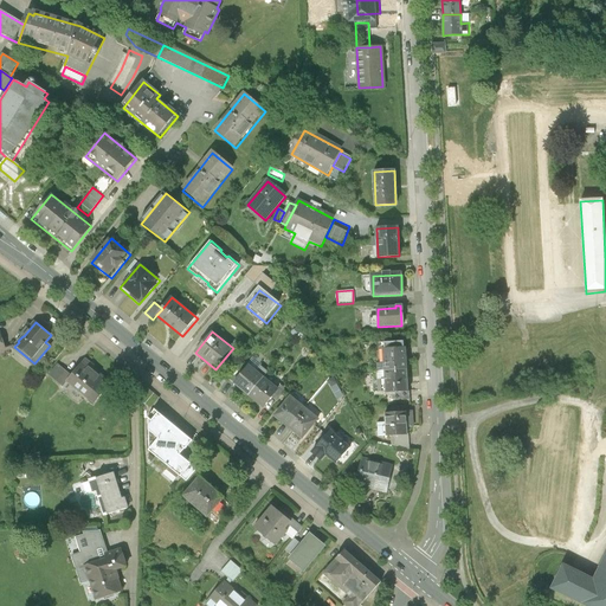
[(384,348),(385,371),(406,369),(405,347),(384,348)]
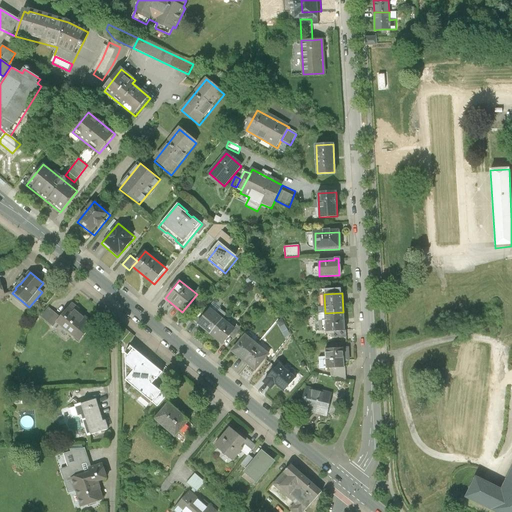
[(94,324),(71,306),(61,319),(57,323),(80,341),(94,324)]
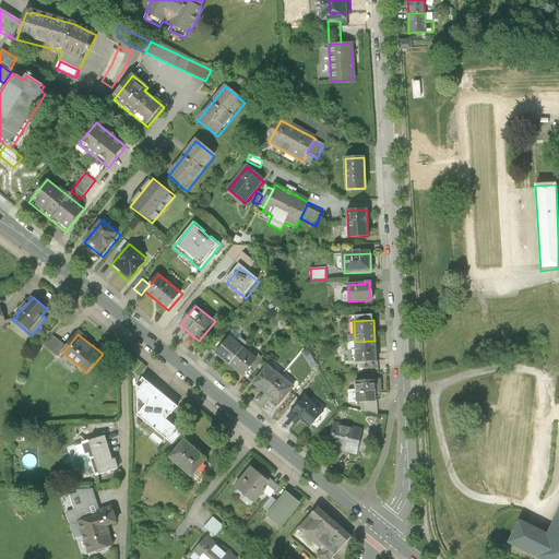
[(244,347),(228,336),(214,354),(229,366),(244,347)]
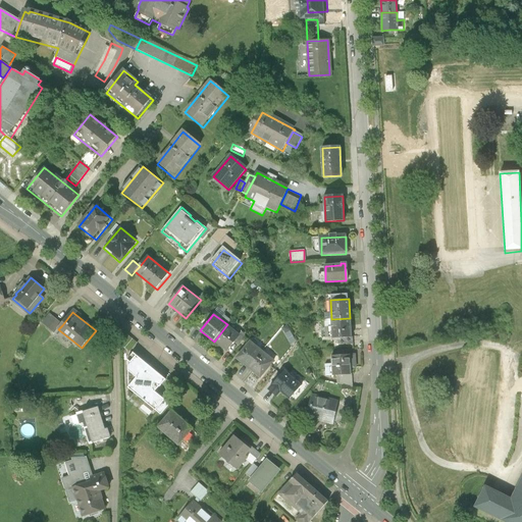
[(58,329),(62,325),(50,315),(42,323),(54,333),(58,329)]
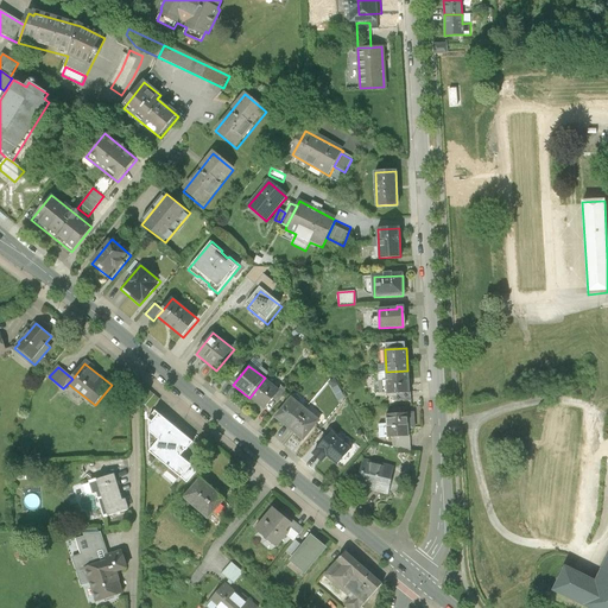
[(386,372),(387,393),(409,392),(407,371),(386,372)]
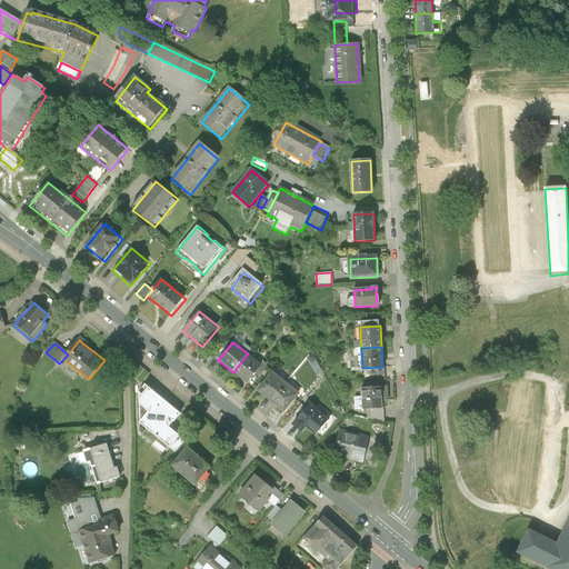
[(262,366),(248,353),(233,372),(248,385),(262,366)]
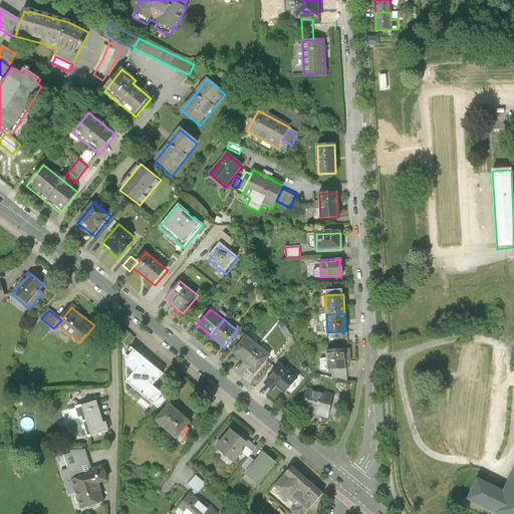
[(257,345),(245,335),(231,354),(243,363),(257,345)]
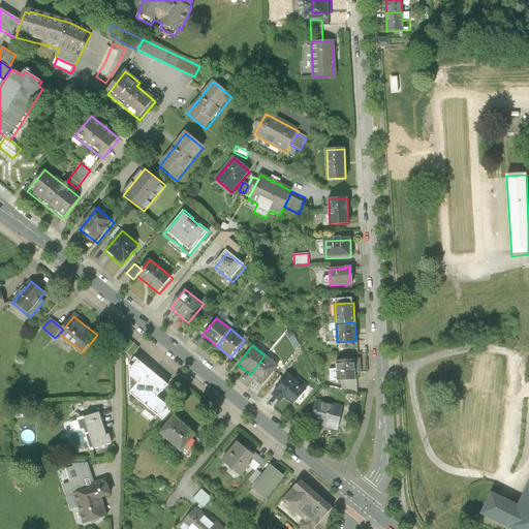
[(278,366),(265,355),(250,374),(262,384),(278,366)]
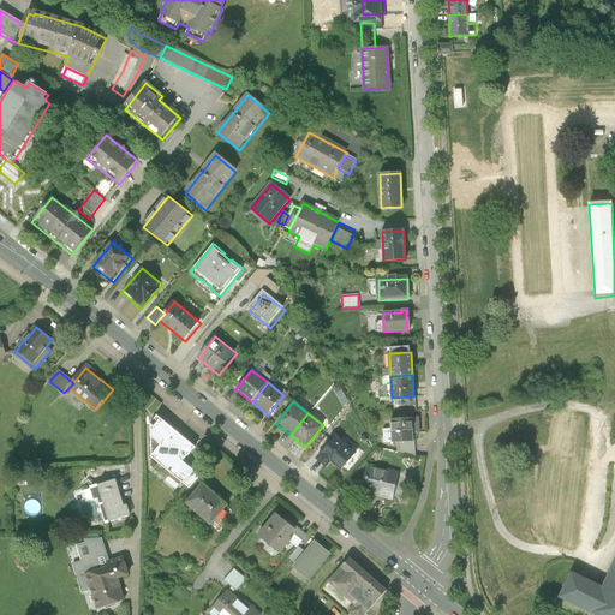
[(196,448),(157,416),(150,424),(151,458),(191,490),(199,477),(184,463),(196,448)]
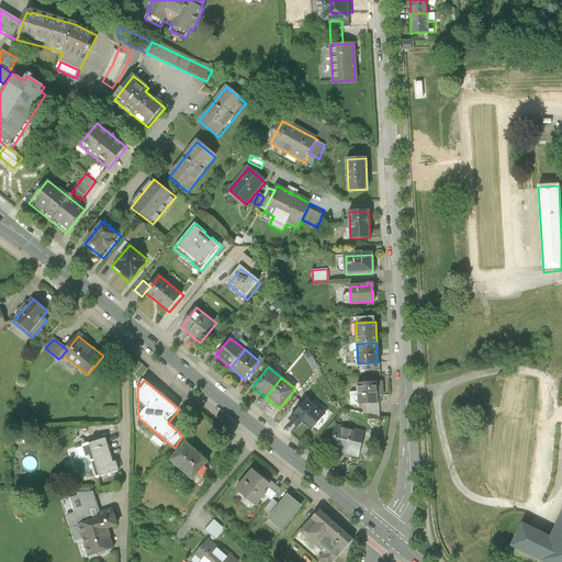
[(362,383),(358,383),(359,406),(363,406),(379,405),(379,382),(375,382),(362,383)]
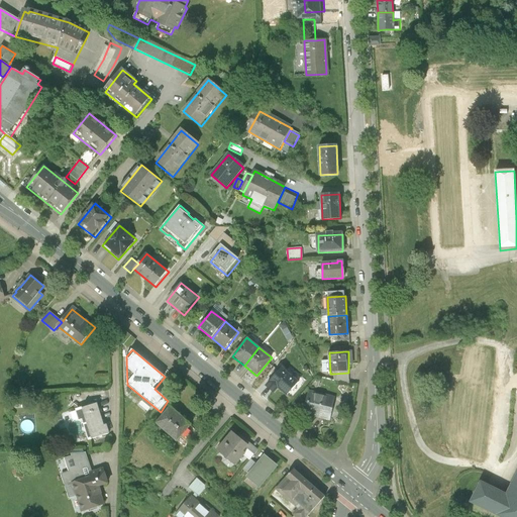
[(275,393),(278,389),(288,397),(300,383),(281,368),(266,386),(275,393)]
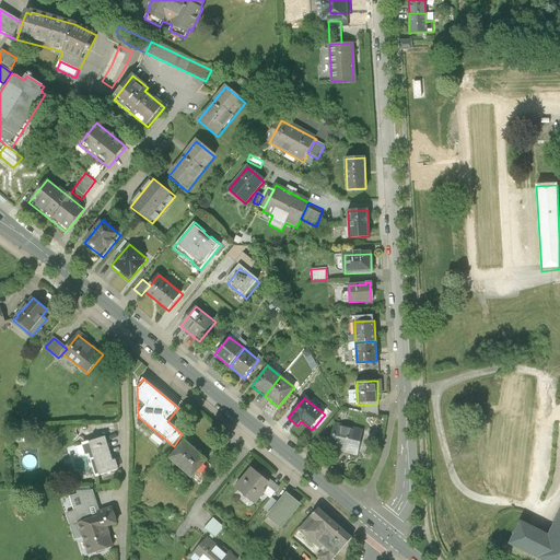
[(377,415),(377,404),(362,405),(362,411),(377,415)]
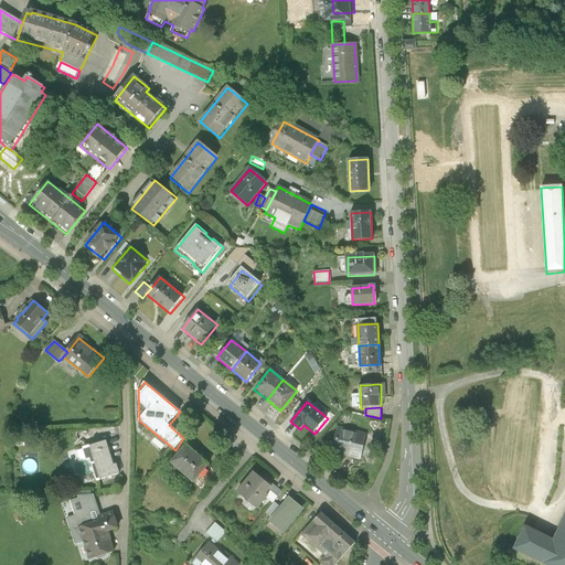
[(366,433),(338,427),(332,455),(361,460),(366,433)]
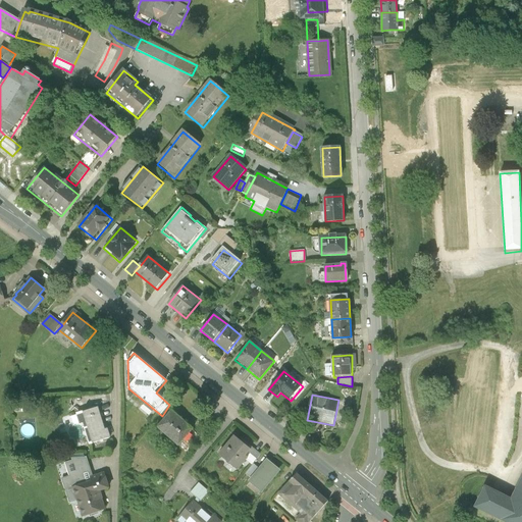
[(98,408),(77,415),(80,424),(84,423),(90,444),(111,437),(108,429),(105,430),(98,408)]
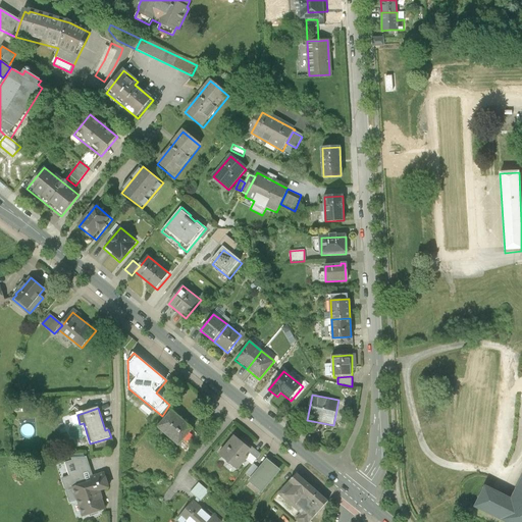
[(193,429),(172,411),(158,428),(178,446),(193,429)]
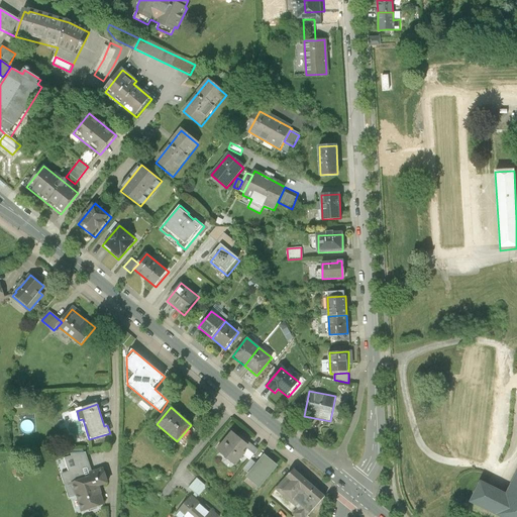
[(253,442),(233,426),(217,445),(238,461),(253,442)]
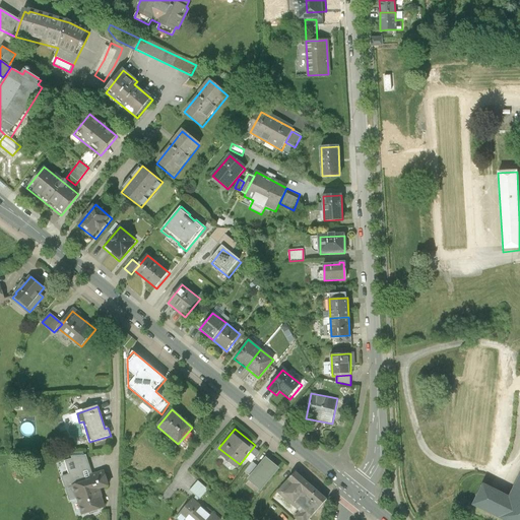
[(281,464),(267,453),(248,475),(262,488),(281,464)]
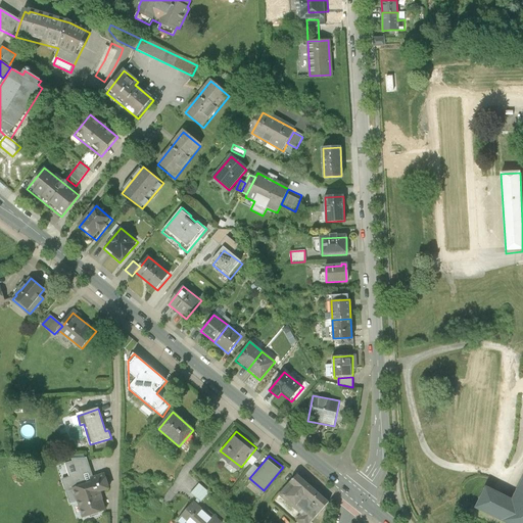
[(79,500),(84,516),(104,510),(98,491),(109,488),(104,474),(93,478),(86,459),(72,459),(74,463),(66,465),(70,477),(64,480),(72,502),(79,500)]
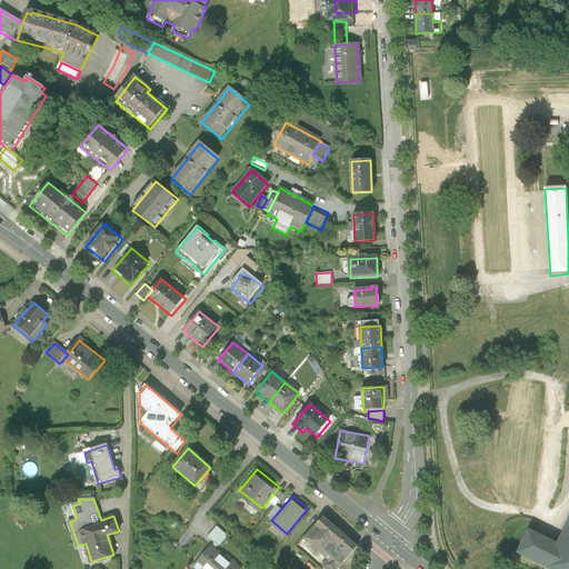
[(335,568),(358,541),(323,511),(298,542),(329,568),(335,568)]
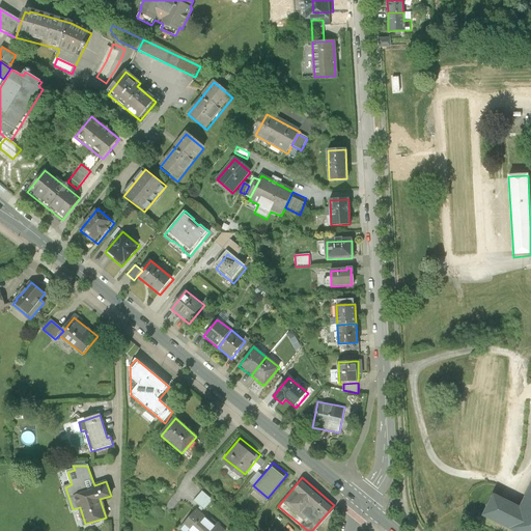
[(482,524),(497,530),(530,530),(530,485),(520,511),(492,501),(482,524)]
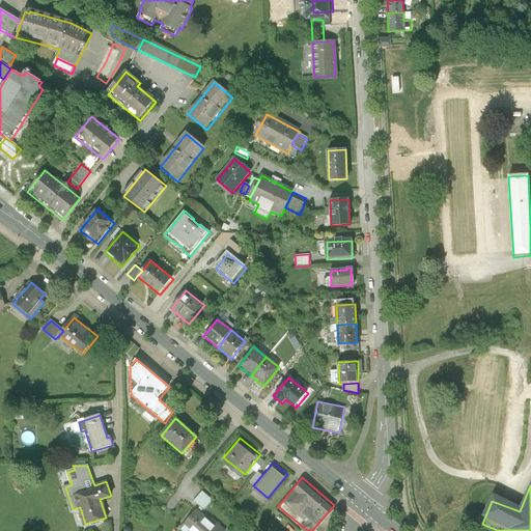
[(194,500),(205,508),(214,498),(202,490),(194,500)]
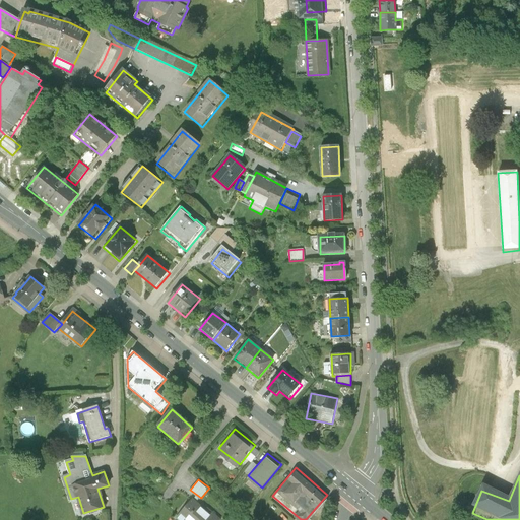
[(220,519),(222,518),(193,494),(174,517),(177,519),(220,519)]
